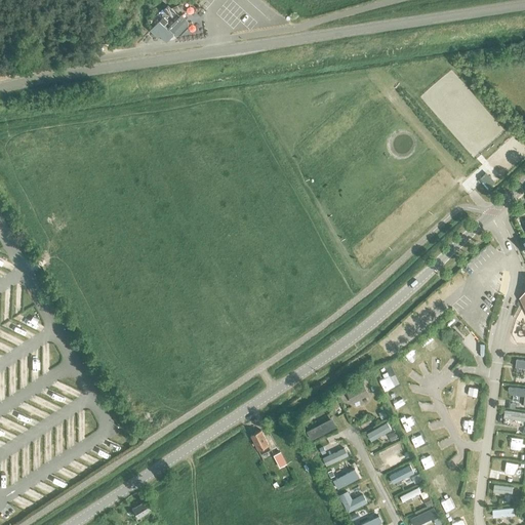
[(165,42),(172,34),(176,37),(189,24),(179,15),(167,29),(159,21),(149,32),(157,38),(159,36),(165,42)]
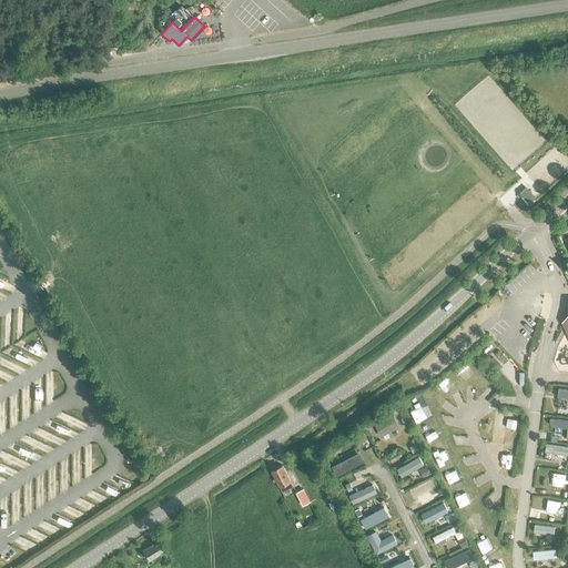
[(381,436),(398,427),(393,415),(374,425),(381,436)]
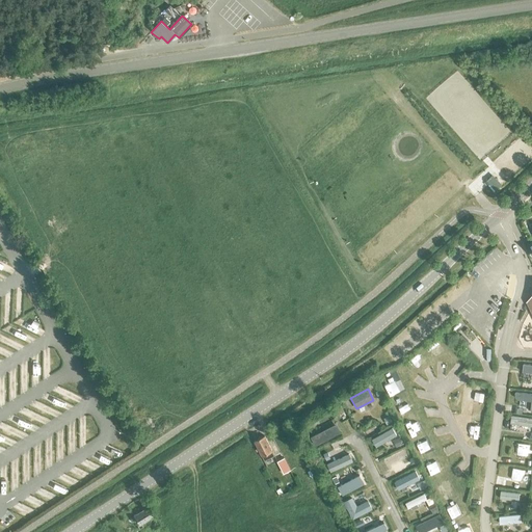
[(531,393),(515,392),(515,394),(515,396),(516,398),(517,399),(520,400),(531,401),(530,411),(531,410),(531,393)]
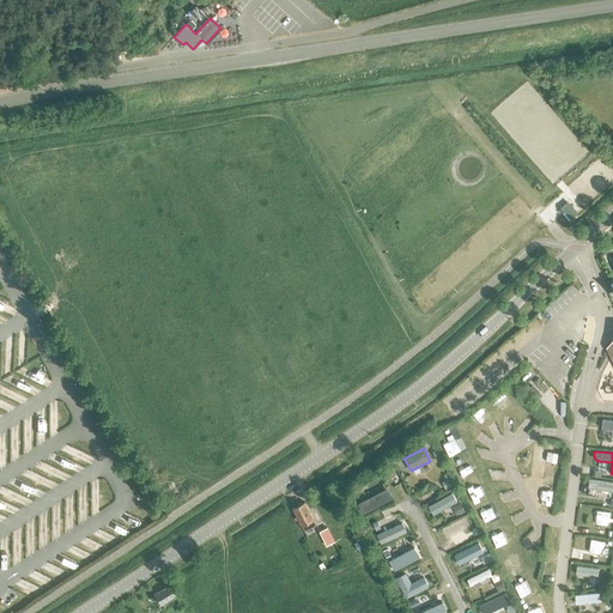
[(588,487),(612,491),(612,490),(612,481),(589,478),(588,487)]
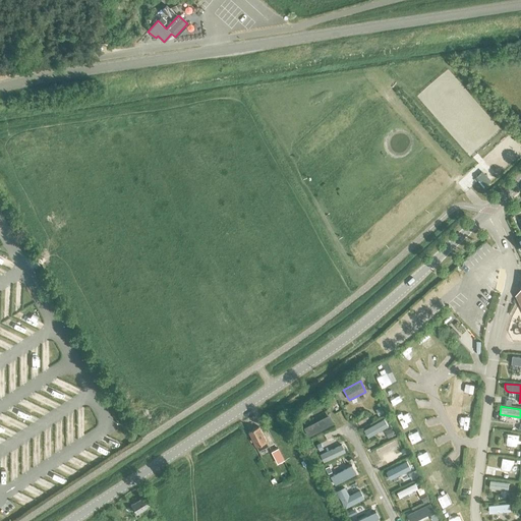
[(311,435),(333,424),(331,418),(308,428),(311,435)]
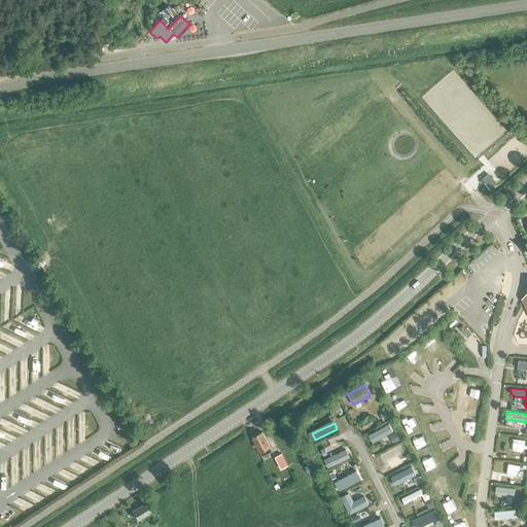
[(373,440),(388,430),(386,425),(370,434),(373,440)]
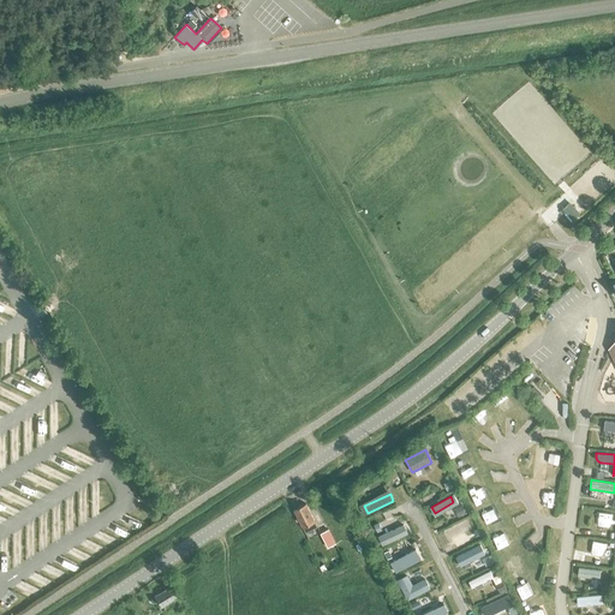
[(305,526),(308,530),(316,526),(315,521),(306,503),(294,509),(303,527),(305,526)]
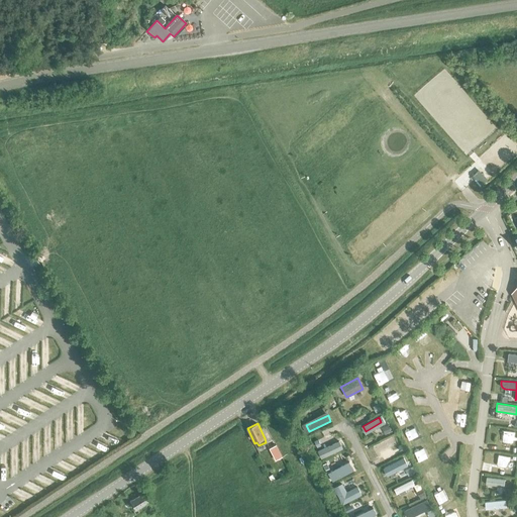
[(495,435),(512,438),(513,431),(496,428),(495,435)]
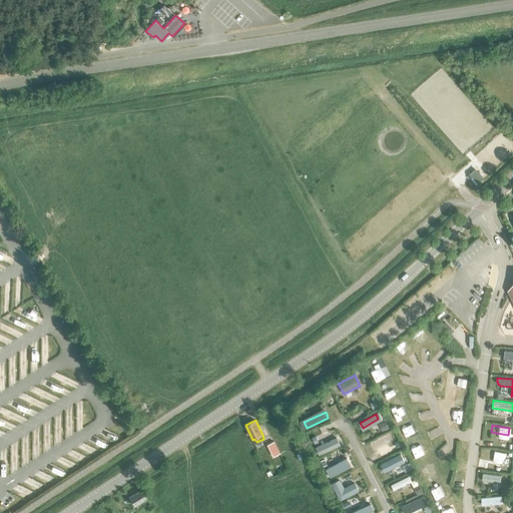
[(373,450),(389,441),(386,436),(370,444),(373,450)]
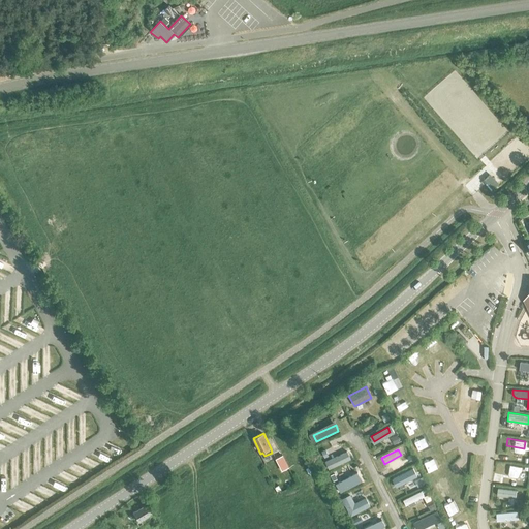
[(330,469),(350,460),(348,454),(338,459),(337,456),(332,459),(333,461),(328,464),(330,469)]
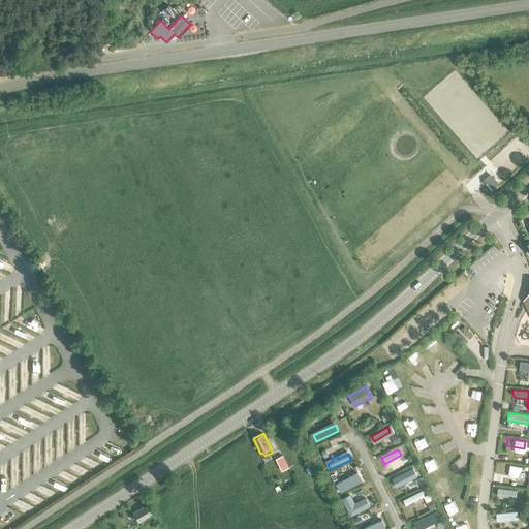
[(276,459),(283,470),(289,466),(283,455),(276,459)]
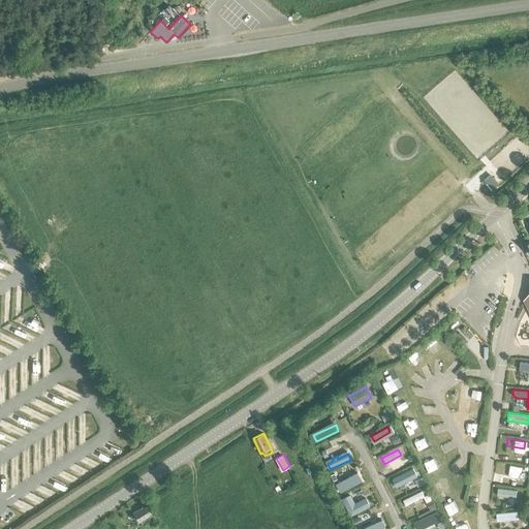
[(502,472),(520,473),(521,466),(503,464),(502,472)]
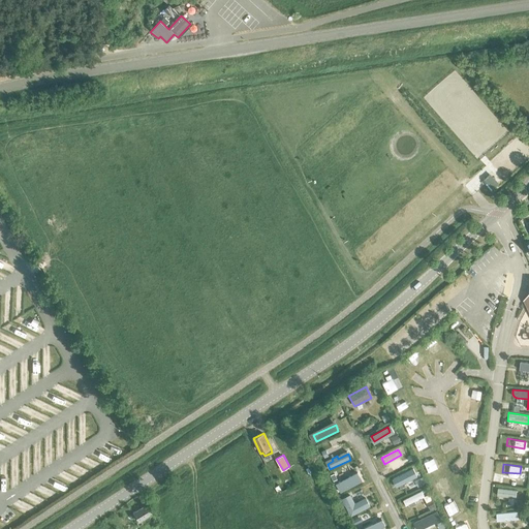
[(395,486),(415,474),(412,468),(392,478),(395,486)]
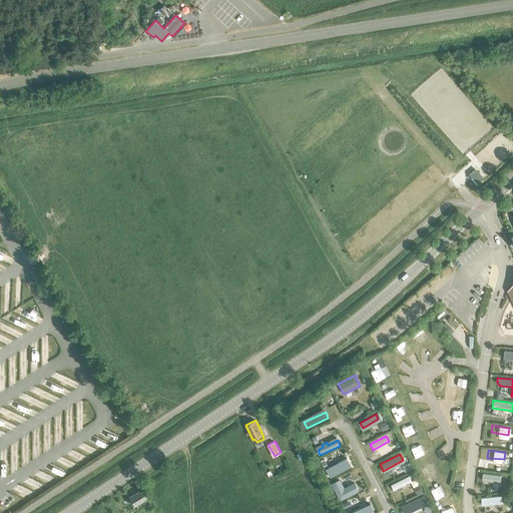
[(326,466),(331,464),(328,457),(323,460),(324,462),(322,462),(324,467),(325,466),(326,466)]
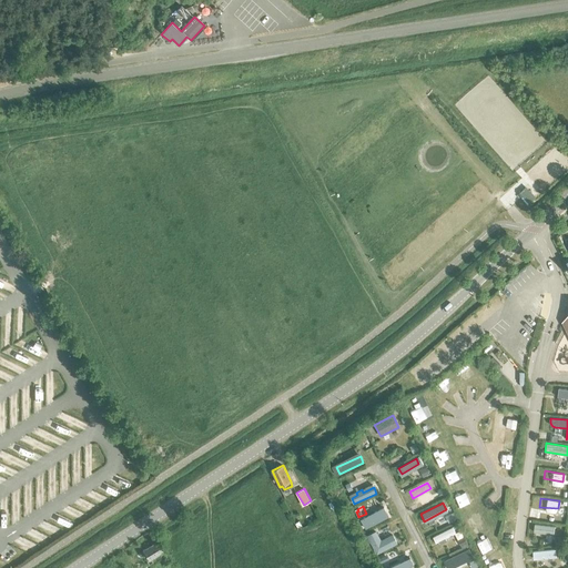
[(366,528),(387,517),(384,510),(374,515),(372,511),(366,515),(367,518),(362,521),(366,528)]
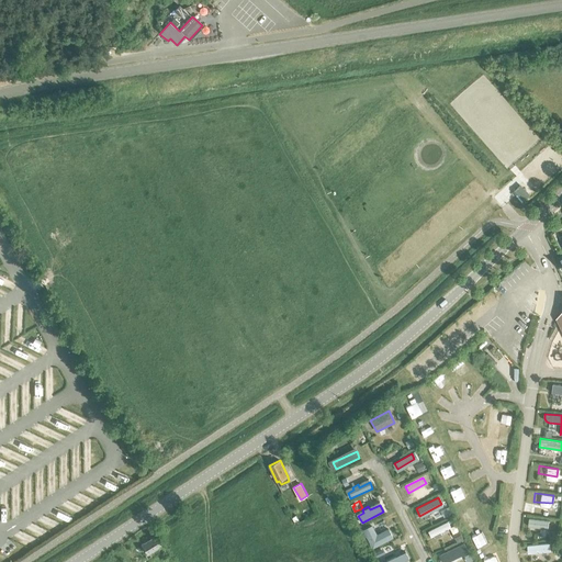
[(527,524),(547,527),(547,520),(528,518),(527,524)]
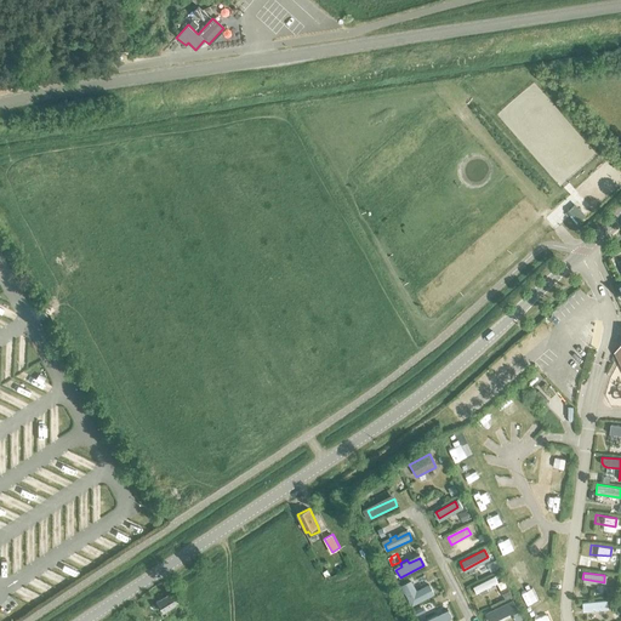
[(495,576),(473,587),(477,593),(480,592),(482,596),(489,592),(486,588),(499,582),(495,576)]
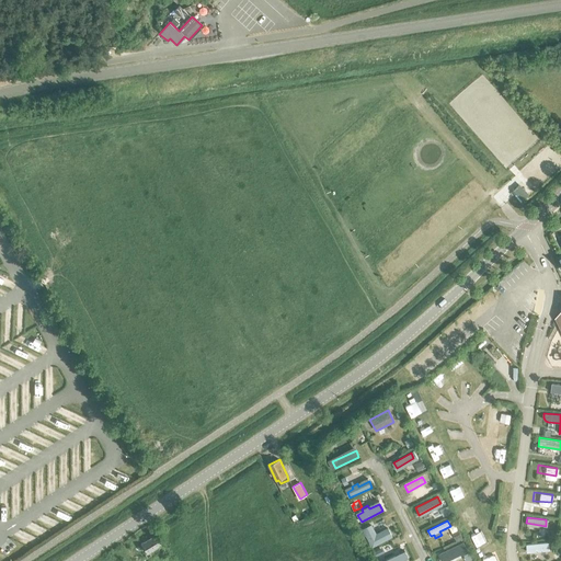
[(373,546),(395,534),(391,527),(369,539),(373,546)]
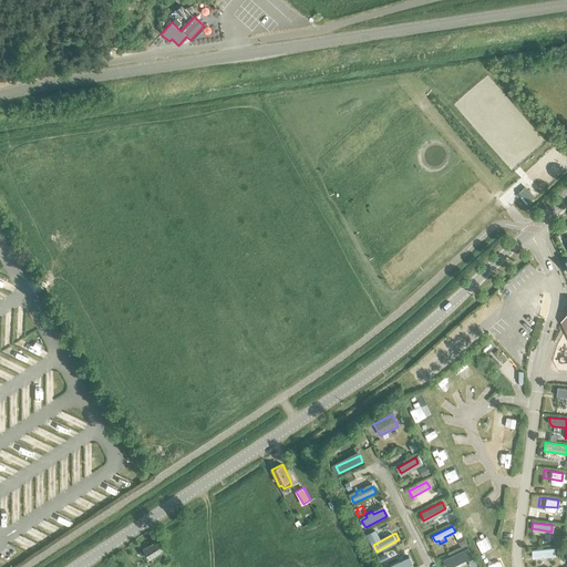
[(148,559),(163,550),(156,540),(143,549),(148,559)]
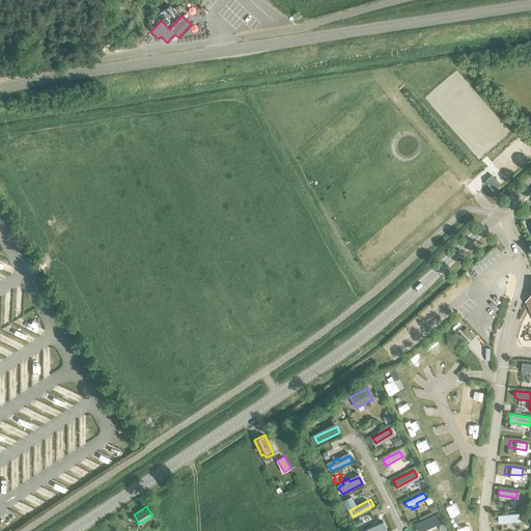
[(499,523),(520,521),(519,513),(498,515),(499,523)]
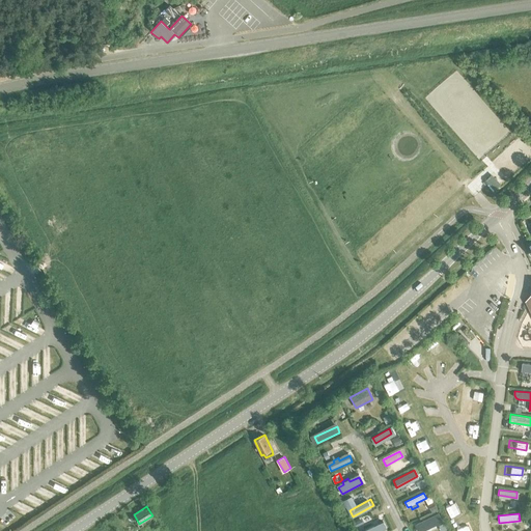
[(430,515),(415,524),(417,529),(426,525),(427,528),(434,525),(431,522),(434,521),(430,515)]
